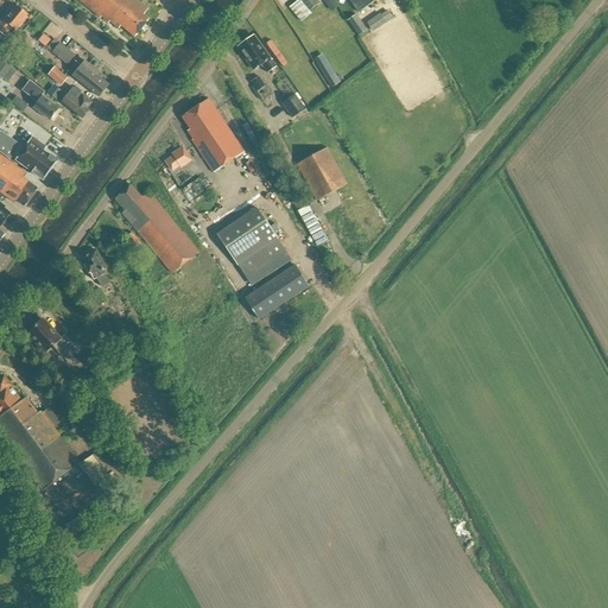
[(121,27),(135,38),(150,20),(144,16),(149,11),(134,0),(76,0),(101,19),(101,18),(109,24),(111,23),(119,30),(121,27)]
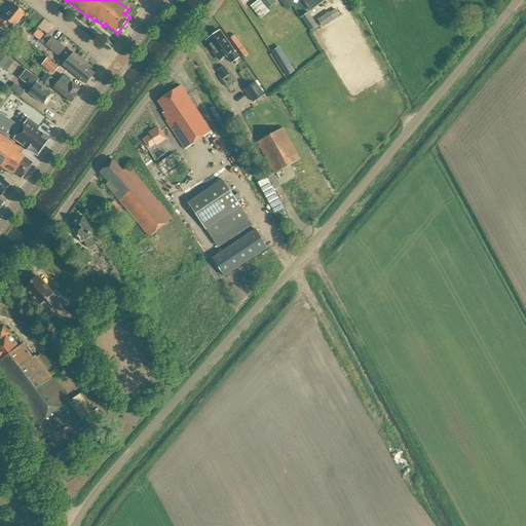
[(259,0),(251,7),(261,20),(270,12),(268,10),(275,4),(272,0),(259,0)]
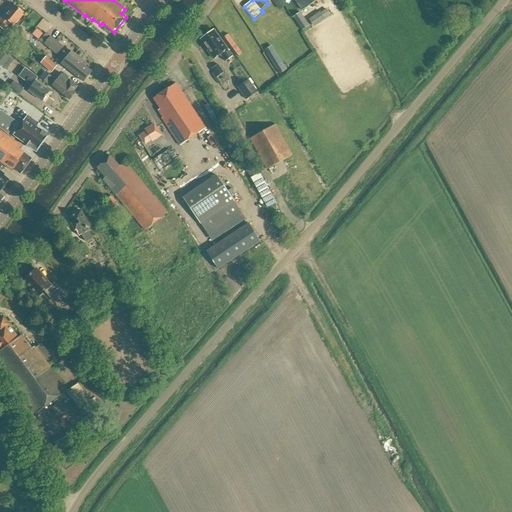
[(294,0),(302,11),(318,0),(294,0)]
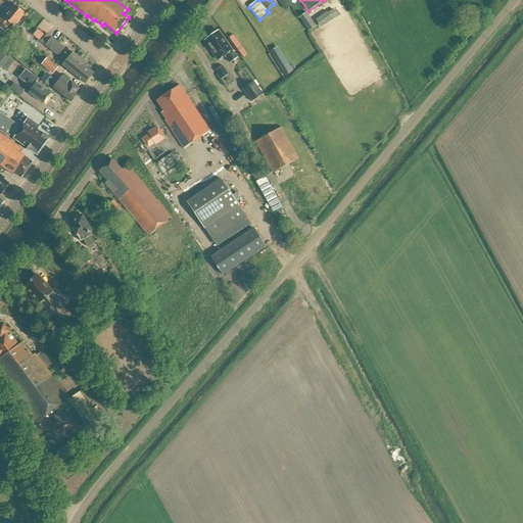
[(25,13),(14,5),(4,18),(3,17),(0,20),(0,28),(4,32),(10,25),(13,28),(25,13)]
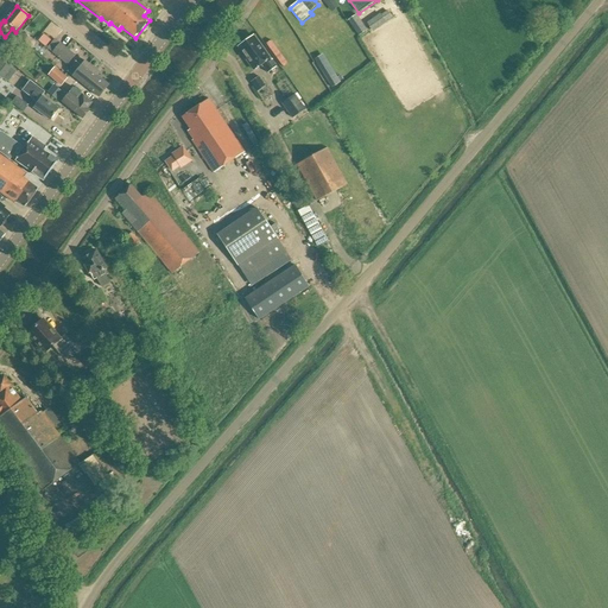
[(391,18),(387,12),(381,17),(385,21),(391,18)]
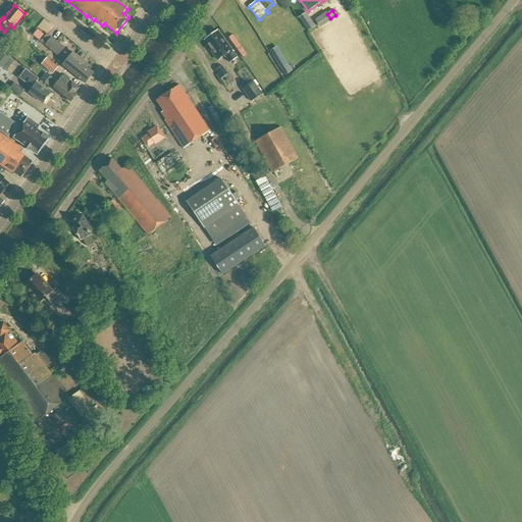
[(308,32),(315,27),(306,13),(299,18),(308,32)]
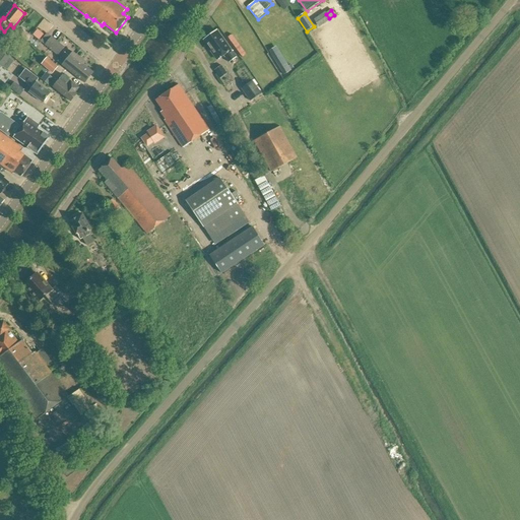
[(320,17),(315,21),(318,26),(324,23),(320,17)]
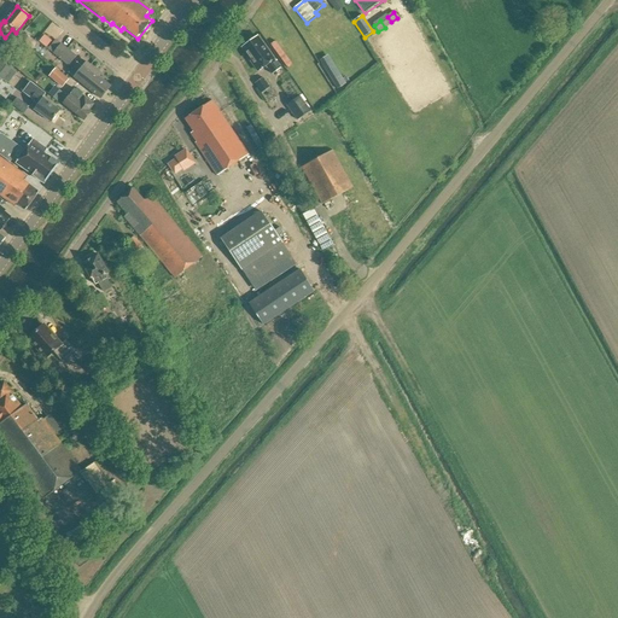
[(35,47),(39,42),(30,36),(27,42),(35,47)]
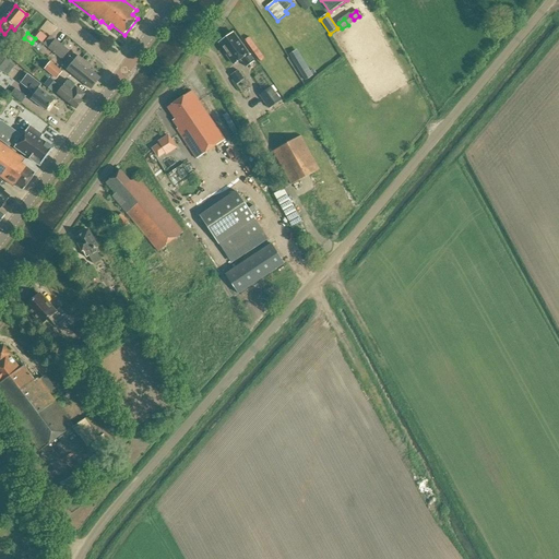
[(246,68),(253,62),(233,34),(218,44),(227,56),(234,66),(240,61),(241,63),(242,62),(246,68)]
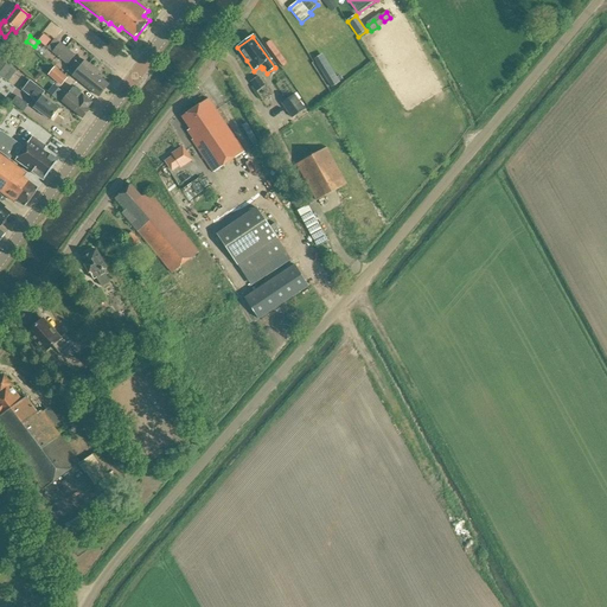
[(53,53),(68,66),(76,56),(56,39),(48,50),(52,55),(53,53)]
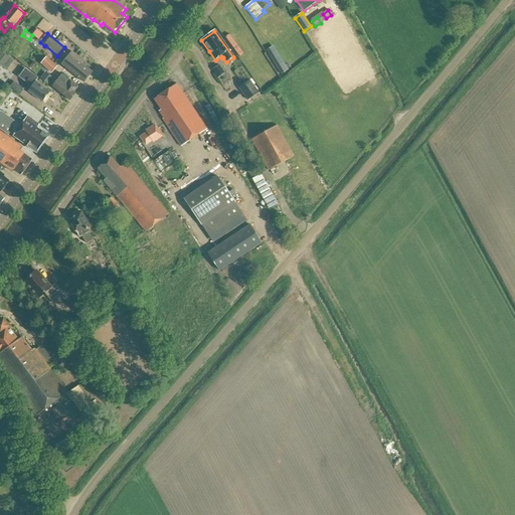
[(287,71),(272,47),(267,50),(282,74),(287,71)]
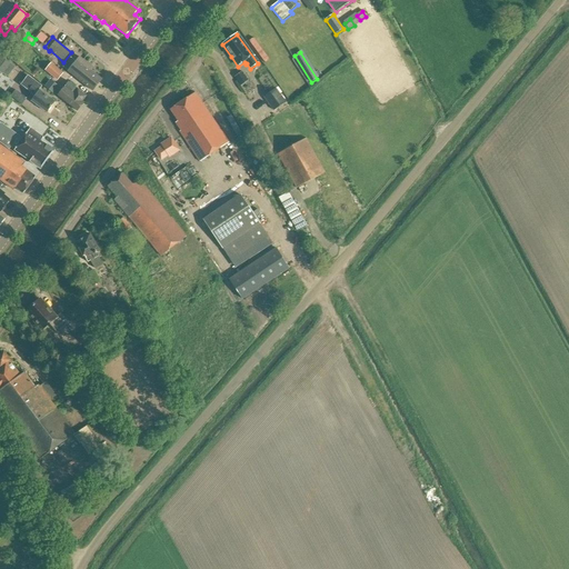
[(0,57),(0,72),(3,76),(12,63),(1,56),(0,57)]
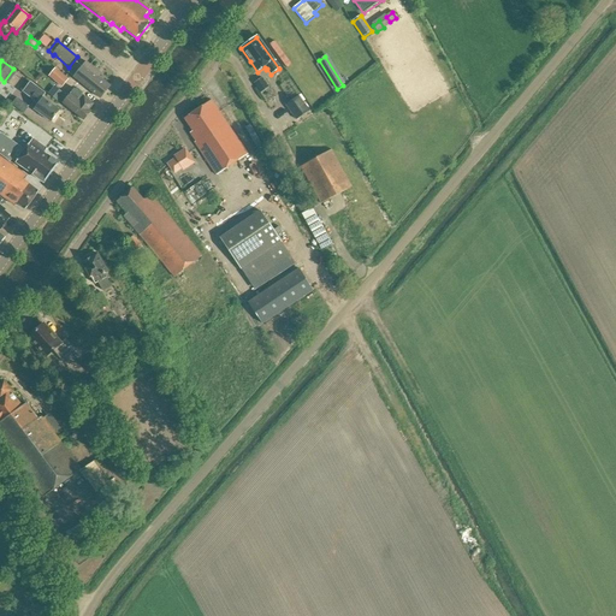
[(69,73),(100,100),(104,96),(111,87),(96,76),(99,72),(87,63),(82,69),(80,66),(76,71),(73,69),(69,73)]
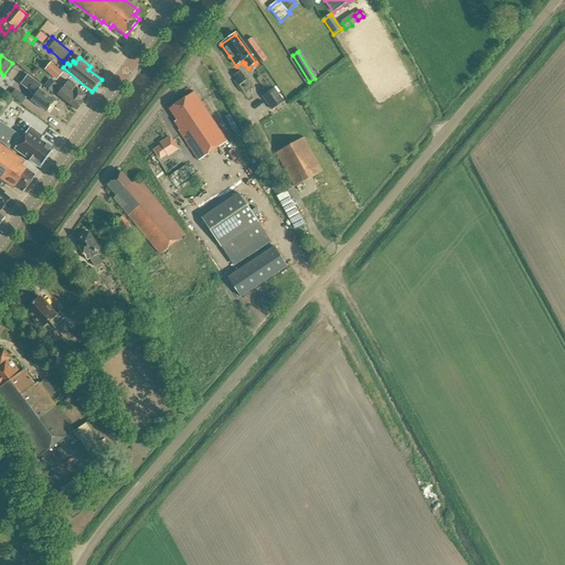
[(44,71),(57,81),(64,73),(51,63),(44,71)]
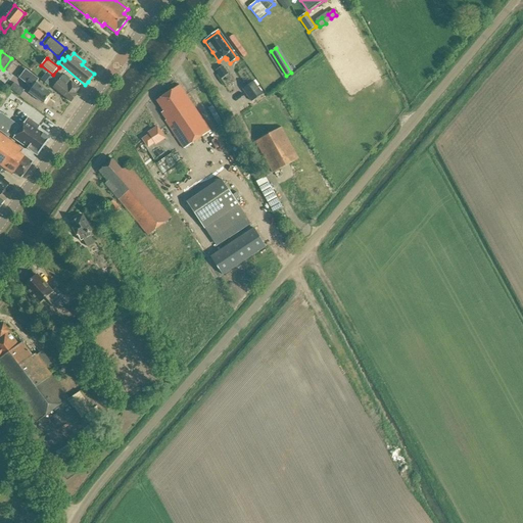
[(226,72),(223,66),(216,72),(220,77),(226,72)]
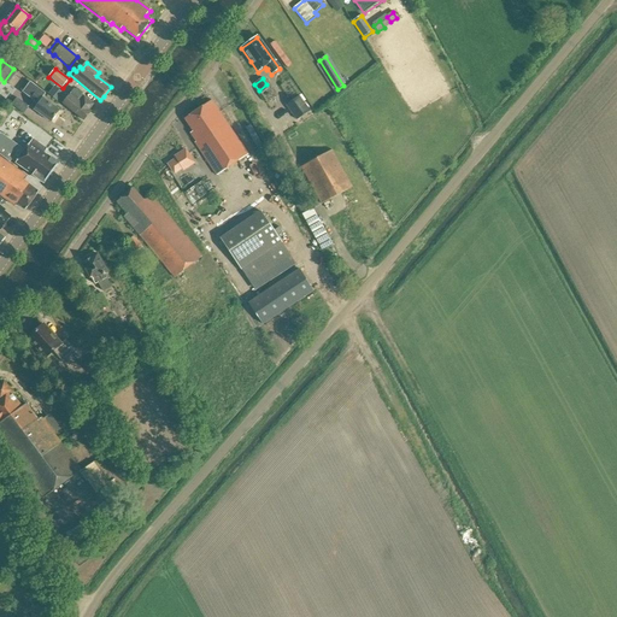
[(51,123),(60,111),(42,98),(46,94),(30,83),(23,93),(39,104),(34,110),(51,123)]
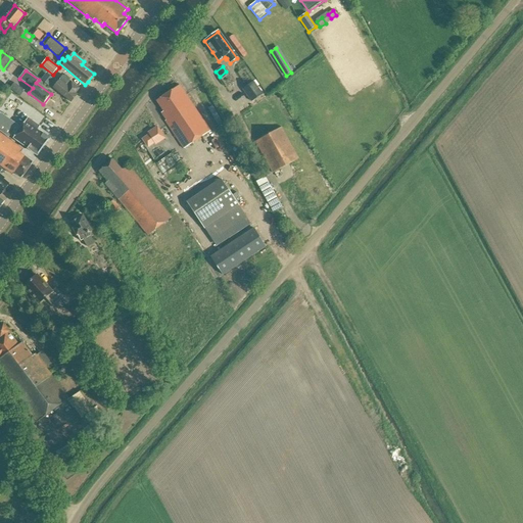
[(55,86),(57,79),(47,75),(44,82),(55,86)]
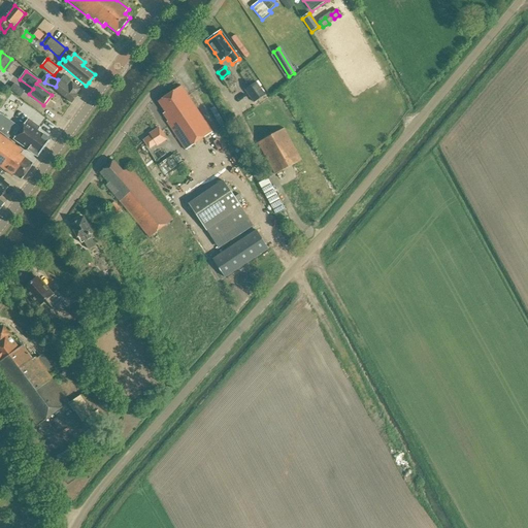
[(54,89),(71,104),(78,96),(76,95),(80,90),(64,76),(54,89)]
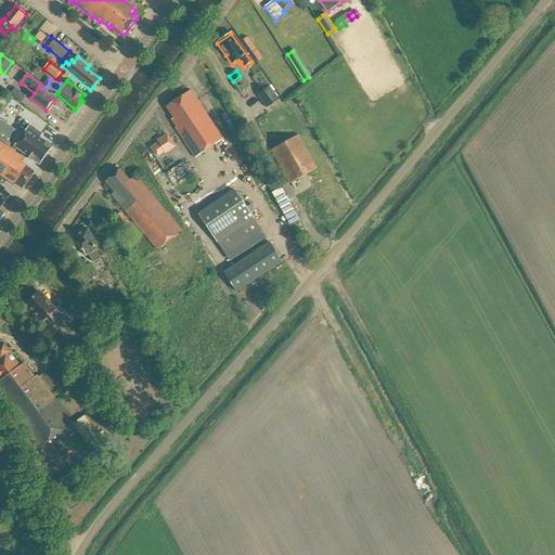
[(267,110),(279,101),(269,87),(257,95),(267,110)]
